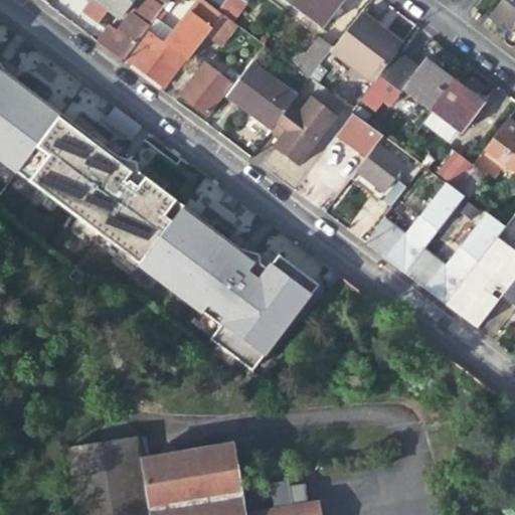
[(93,0),(103,7),(117,18),(130,0),(93,0)]
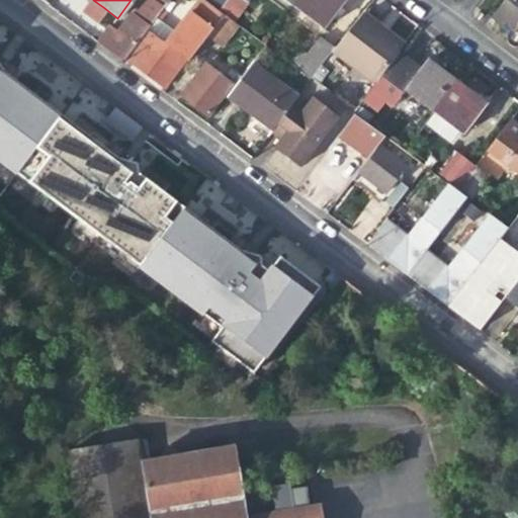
[(186,61),(206,35),(223,14),(218,10),(203,0),(198,0),(175,31),(160,20),(166,12),(162,10),(150,27),(123,61),(137,68),(162,88),(184,60),(186,61)]
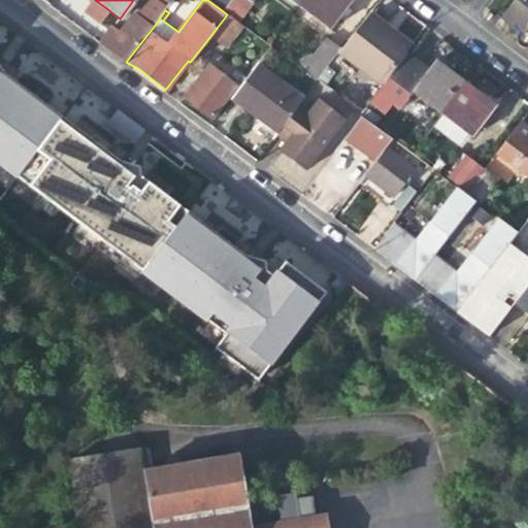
[(207,0),(222,10),(229,0),(207,0)]
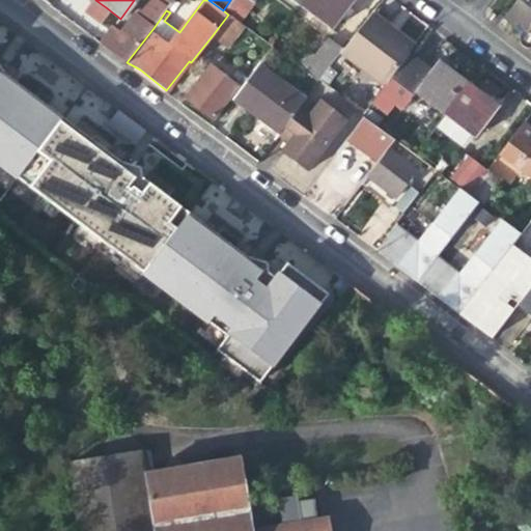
[(250,1),(248,0),(230,0),(223,10),(228,15),(235,20),(250,1)]
